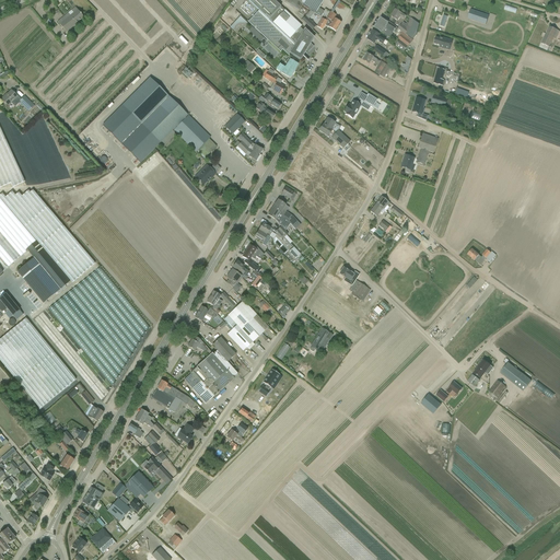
[(290,54),(295,57),(301,60),(305,54),(306,54),(307,54),(314,47),(311,44),(314,38),(304,28),(301,35),(296,31),(302,26),(284,10),(284,11),(281,7),(272,0),(248,0),(248,1),(259,11),(248,22),(280,53),(282,50),(288,56),(290,54)]
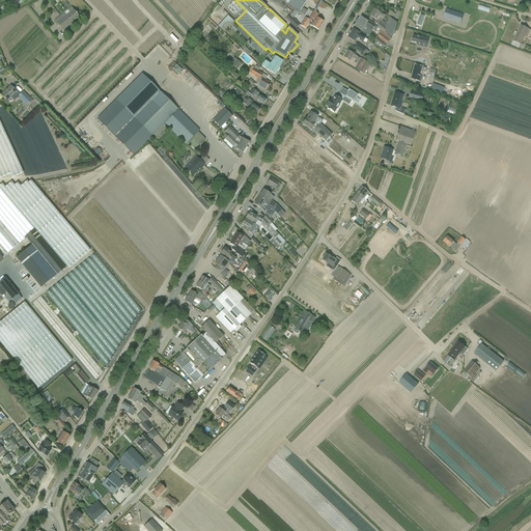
[(294,10),(296,11),(304,17),(307,11),(304,8),(303,9),(302,8),(307,0),(272,0),(271,2),(283,10),(286,4),(294,9),(294,10)]
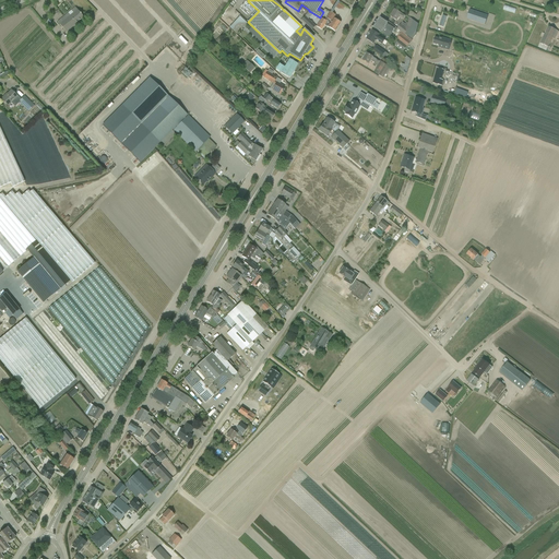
[(342,4),(343,3),(335,0),(334,0),(333,3),(334,4),(332,8),(336,10),(337,8),(345,11),(347,8),(342,4)]
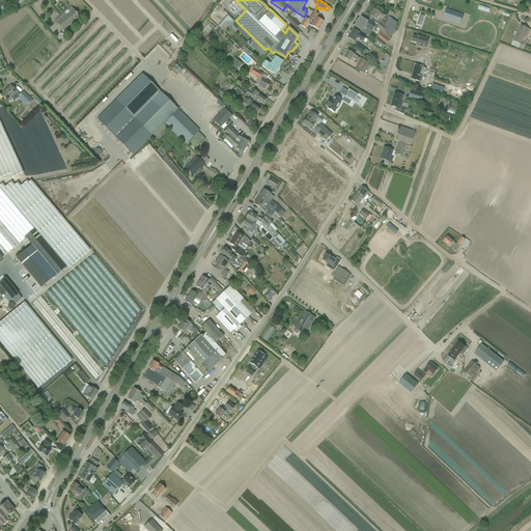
[(481,6),(479,10),(497,16),(499,12),(481,6)]
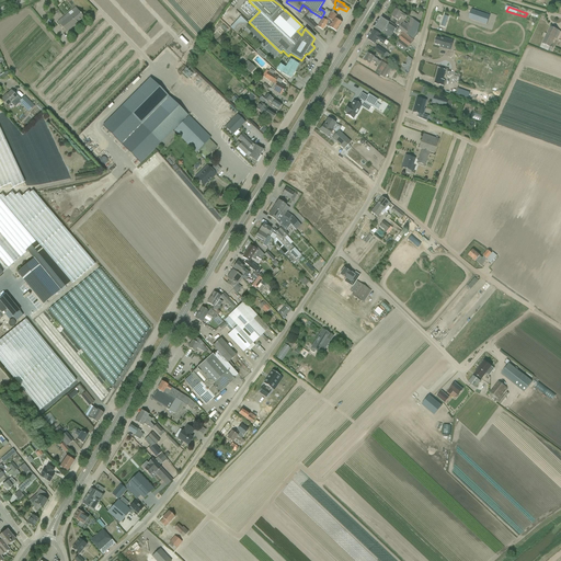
[(66,33),(80,22),(84,19),(76,8),(57,22),(66,33)]
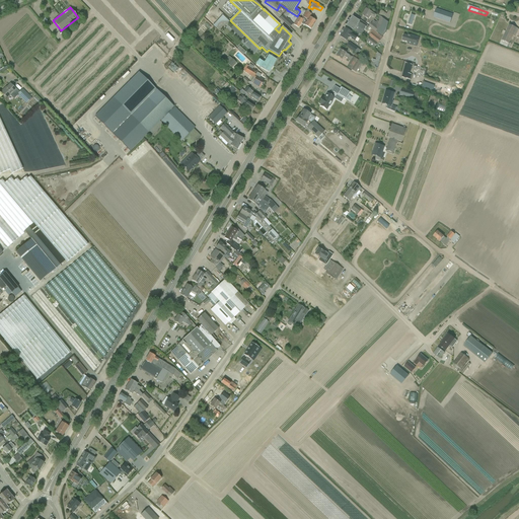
[(362,15),(366,18),(368,19),(370,16),(374,18),(376,15),(371,12),(366,9),(362,15)]
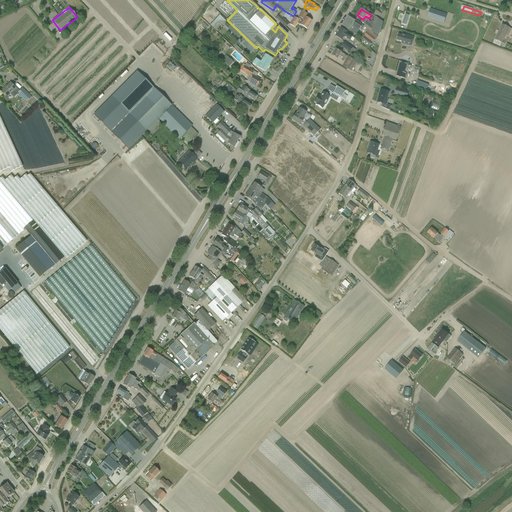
[(430,9),(427,17),(444,23),(447,15),(430,9)]
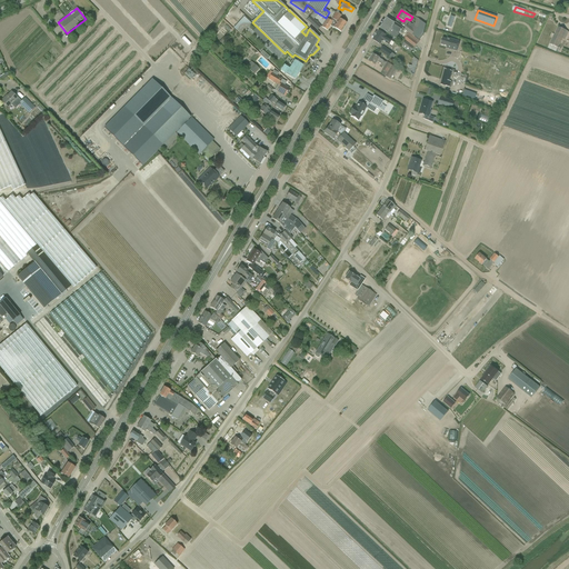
[(416,13),(415,16),(427,23),(429,13),(427,11),(425,16),(419,12),(418,15),(416,13)]
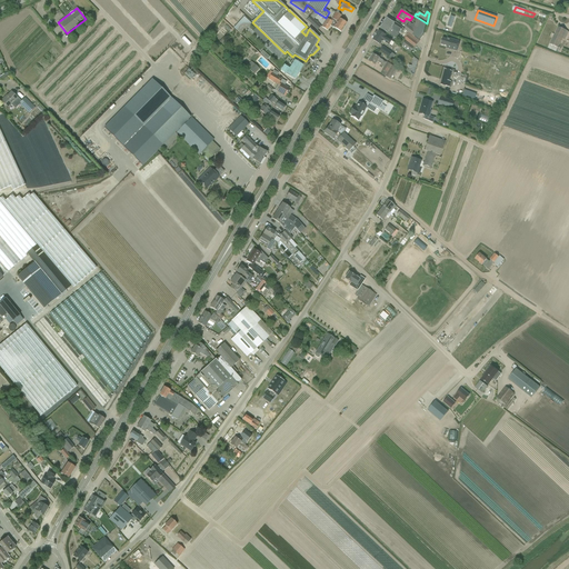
[(331,19),(330,21),(332,22),(343,29),(347,23),(339,19),(340,18),(341,16),(337,13),(336,12),(332,18),(331,19)]
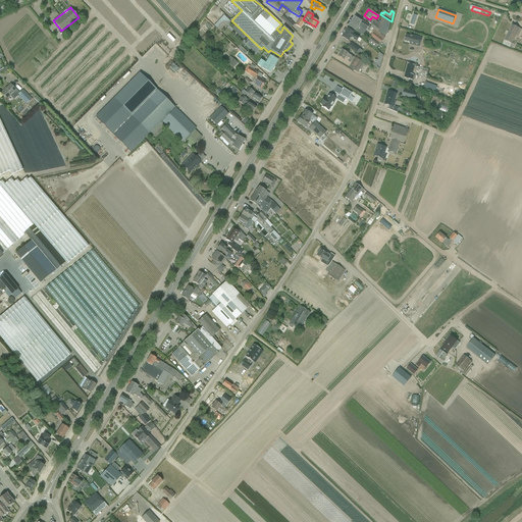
[(280,18),(291,29),(295,24),(284,15),(280,18)]
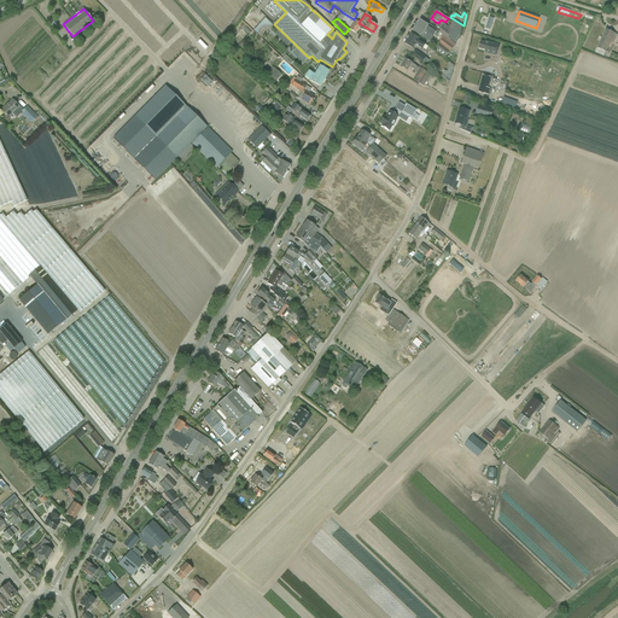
[(256,33),(264,40),(275,27),(267,19),(256,33)]
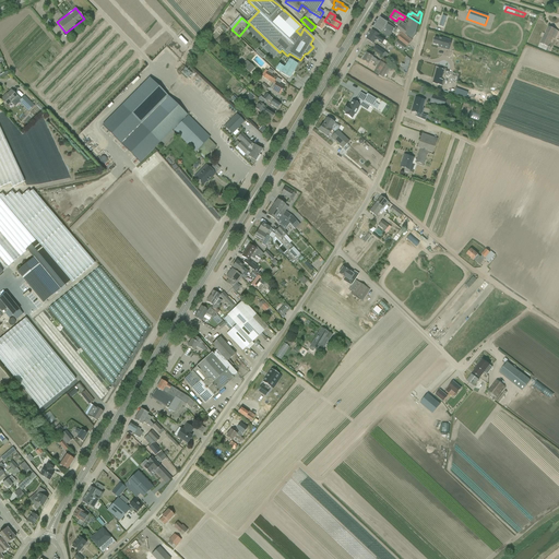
[(321,19),(316,26),(317,27),(321,31),(324,25),(335,32),(337,28),(326,22),(324,21),(321,19)]
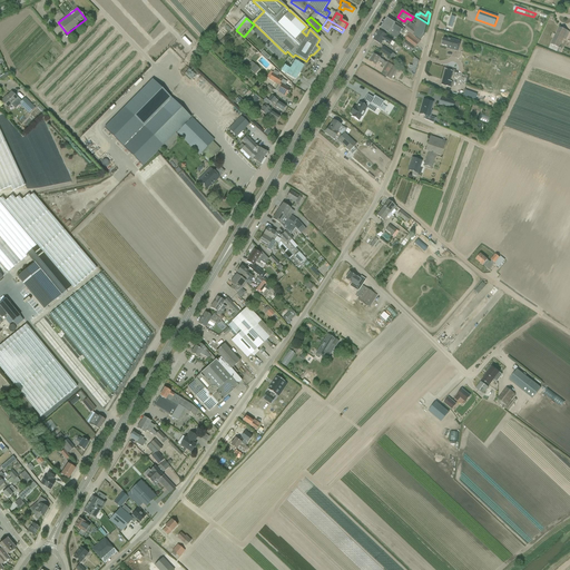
[(384,23),(400,33),(402,29),(394,25),(395,23),(392,21),(387,19),(384,23)]
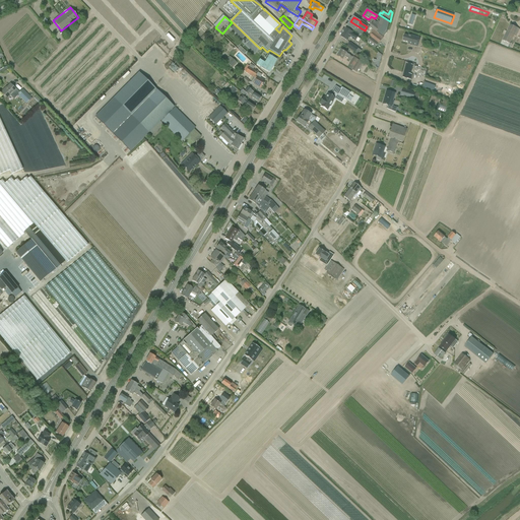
[(370,26),(375,30),(379,34),(383,27),(388,29),(389,22),(385,21),(385,20),(381,17),(379,24),(377,26),(373,23),(370,26)]
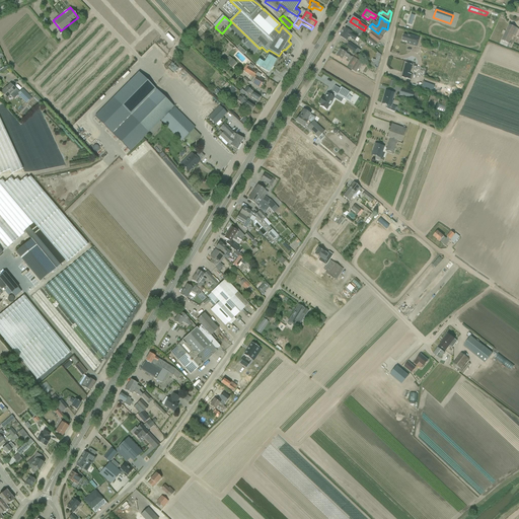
[(364,30),(350,21),(347,26),(360,34),(361,34),(364,30)]
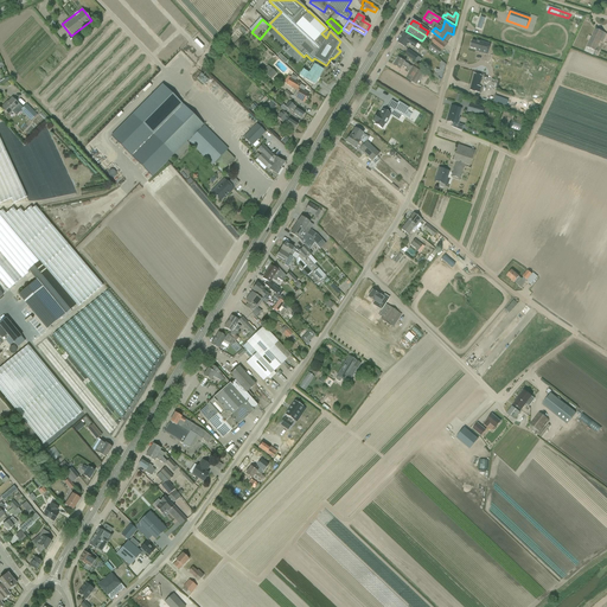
[(595,51),(600,42),(604,33),(595,29),(593,34),(587,48),(595,51)]
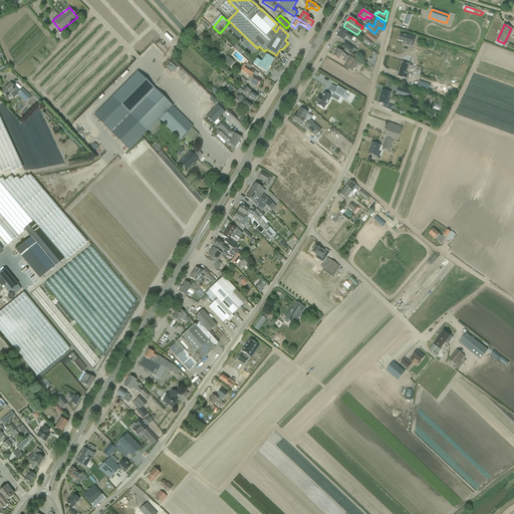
[(228,29),(239,39),(242,35),(231,26),(228,29)]
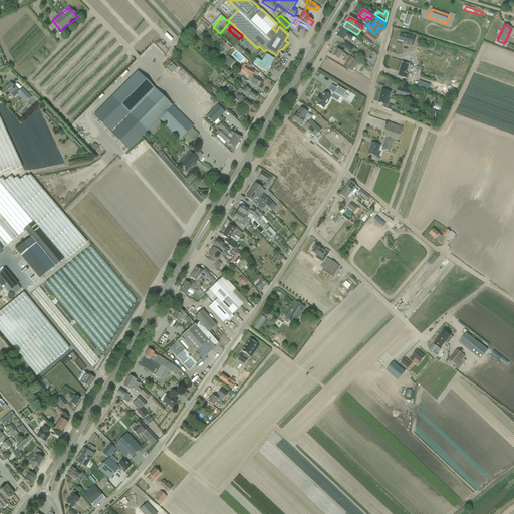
[(339,32),(336,36),(338,37),(343,40),(345,38),(345,37),(351,41),(352,40),(354,37),(350,35),(350,36),(347,34),(348,32),(342,28),(341,28),(339,32)]
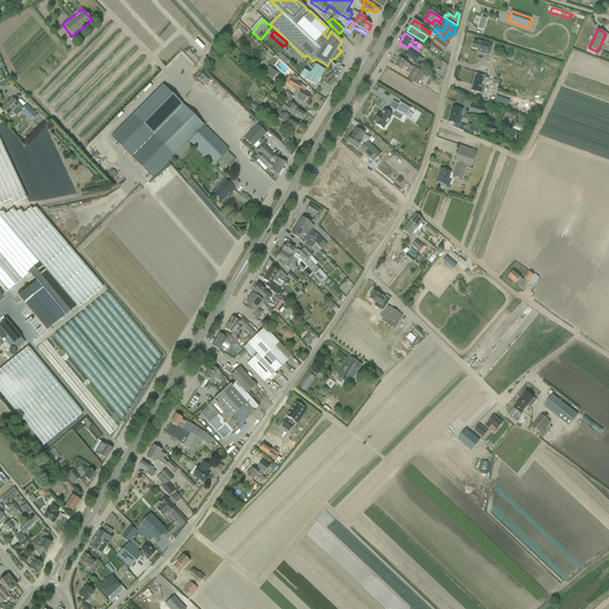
[(446,48),(437,39),(433,43),(444,51),(446,48)]
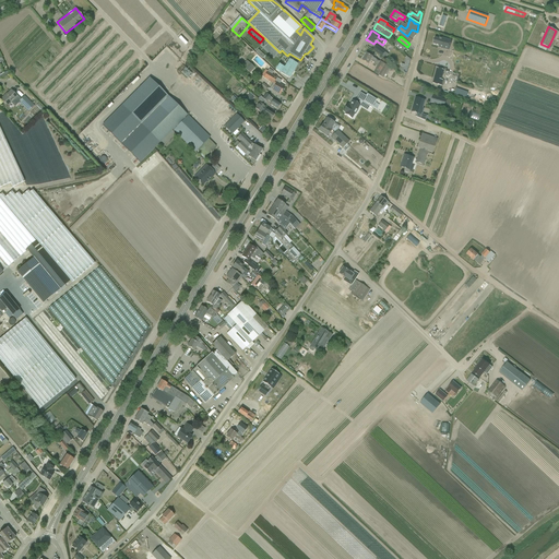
[(435,38),(432,44),(438,46),(439,46),(439,47),(444,49),(445,45),(450,46),(451,40),(447,39),(444,38),(439,37),(438,39),(435,38)]
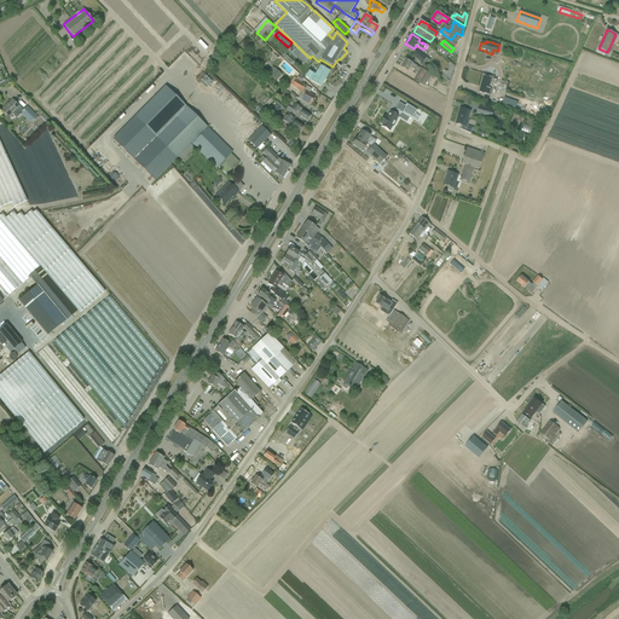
[(438,50),(446,57),(451,52),(441,45),(438,50)]
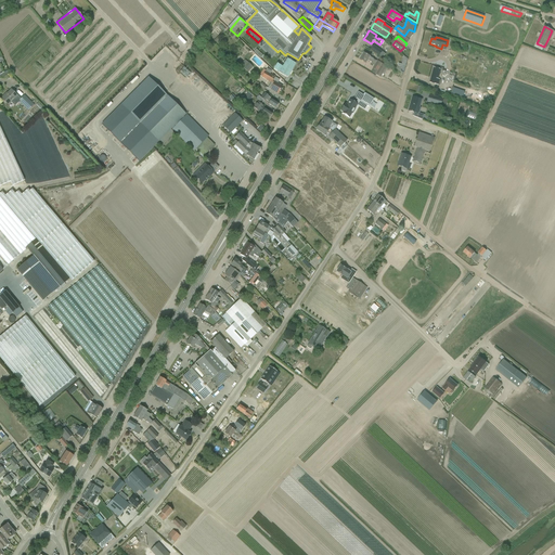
[(374,46),(371,50),(379,56),(383,52),(374,46)]
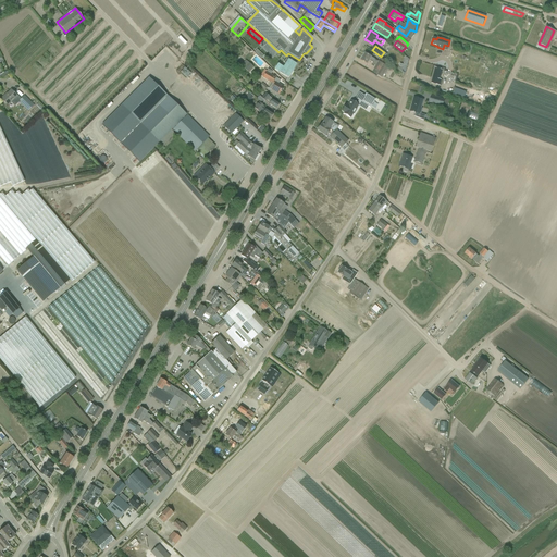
[(379,72),(378,75),(382,78),(388,67),(379,62),(375,60),(366,53),(361,60),(368,64),(370,61),(373,63),(376,65),(374,69),(379,72)]
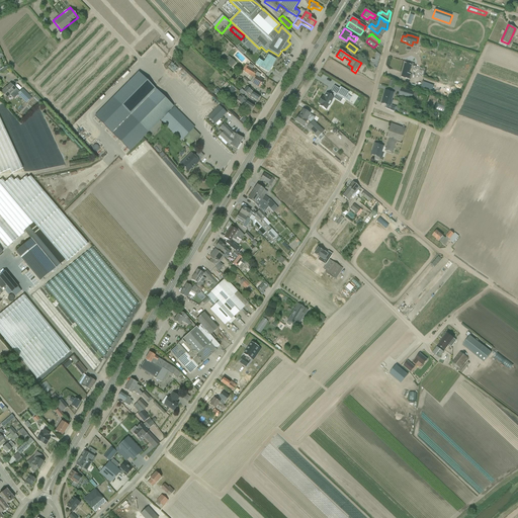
[(235,57),(244,64),(247,59),(239,52),(235,57)]
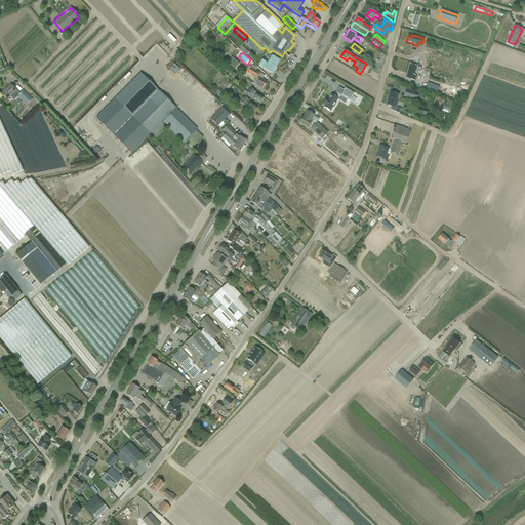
[(264,69),(271,74),(271,73),(273,73),(275,69),(274,68),(275,67),(276,68),(277,65),(278,63),(278,62),(278,61),(279,61),(272,56),(270,55),(267,58),(269,61),(268,64),(261,61),(258,66),(264,69)]
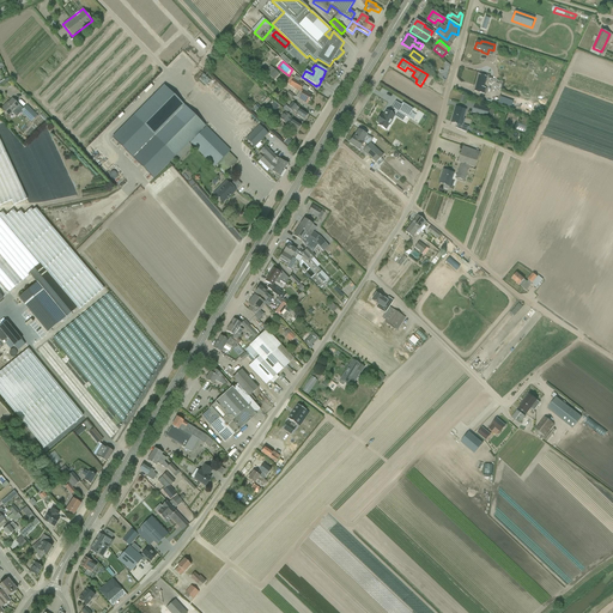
[(271,67),(265,73),(274,80),(279,74),(271,67)]
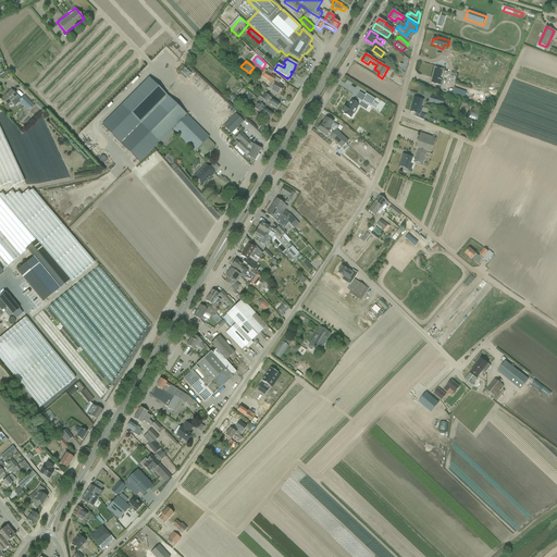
[(441,81),(440,79),(442,70),(435,69),(431,83),(440,85),(441,81)]
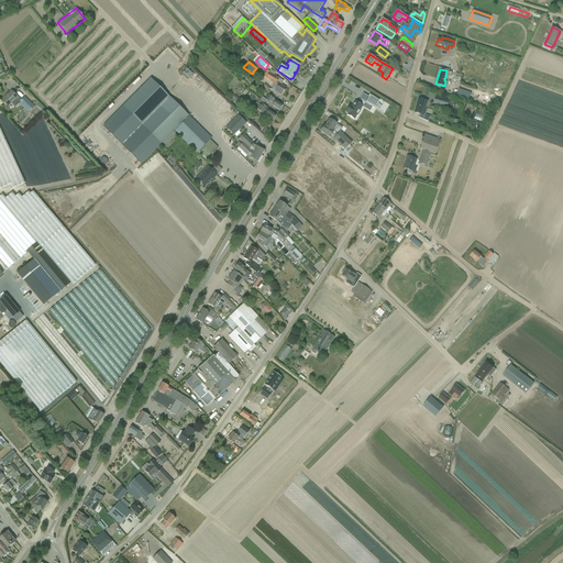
[(271,70),(265,79),(275,84),(272,89),(274,90),(274,91),(277,92),(282,96),(286,88),(282,85),(284,81),(278,78),(274,76),(275,73),(271,70)]
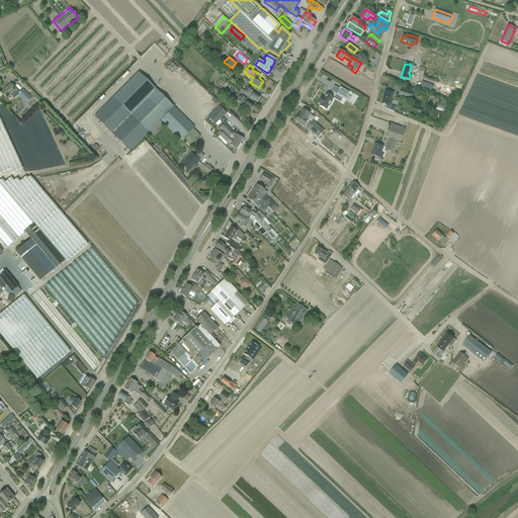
[(142,75),(116,100),(131,115),(156,90),(142,75)]
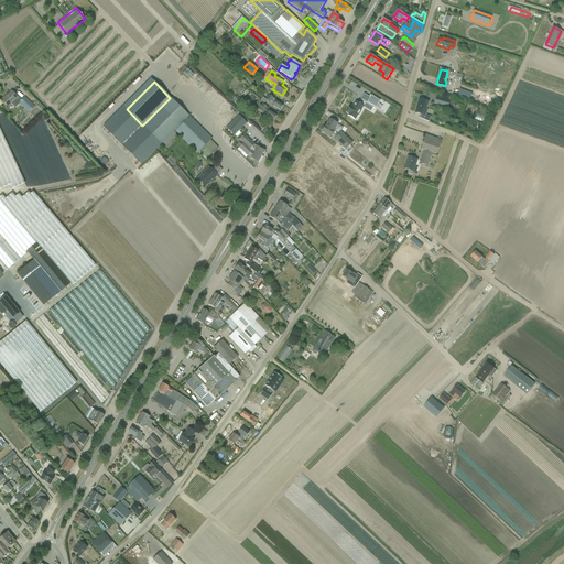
[(204,100),(210,94),(205,87),(198,93),(204,100)]
